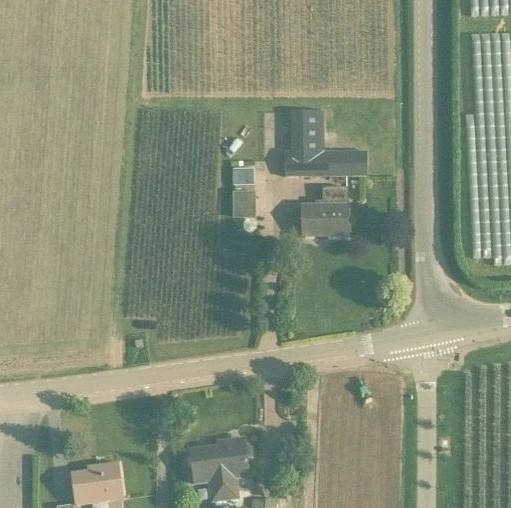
[(366,150),(349,150),(324,150),(323,110),(292,111),(292,151),(286,151),(286,175),(366,175),(366,150)]
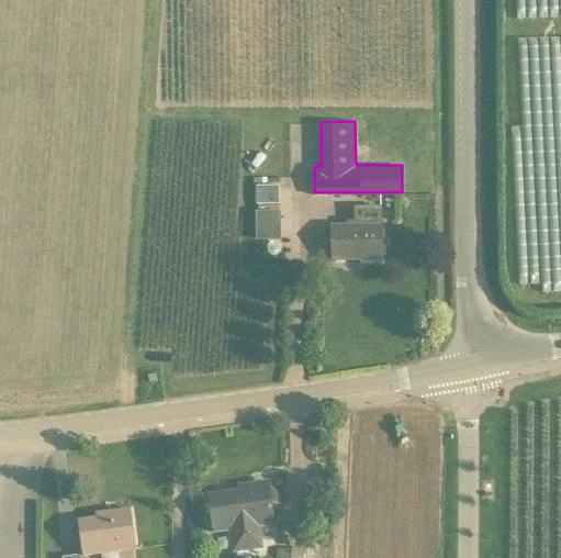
[(273,180),(273,155),(261,155),(261,201),(292,201),(292,180),(273,180)]
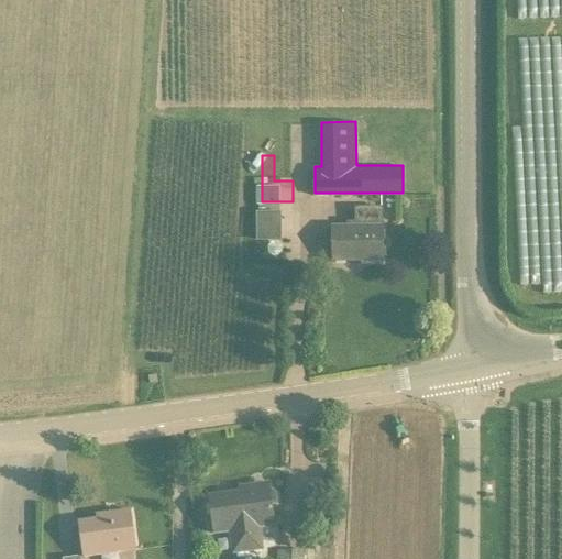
[(383,205),(354,205),(354,219),(346,219),(346,225),(332,225),(332,259),(383,259),(383,205)]
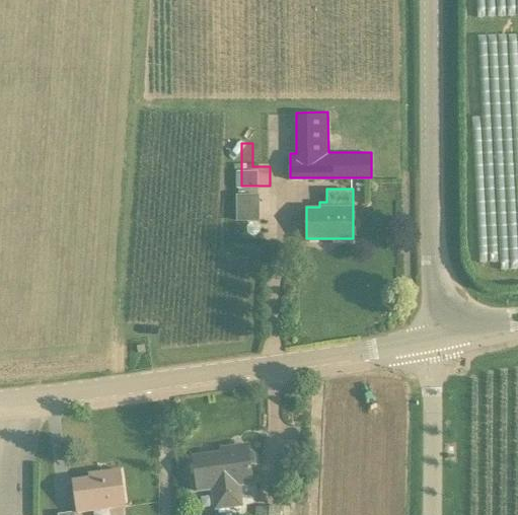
[(252,449),(251,448),(248,448),(247,442),(230,444),(231,449),(193,455),(198,490),(212,487),(215,508),(242,504),(239,484),(253,482),(250,463),(253,462),(254,461),(254,460),(255,459),(255,458),(255,457),(255,456),(255,455),(255,454),(255,453),(254,453),(254,452),(254,451),(253,451),(253,450),(252,449)]
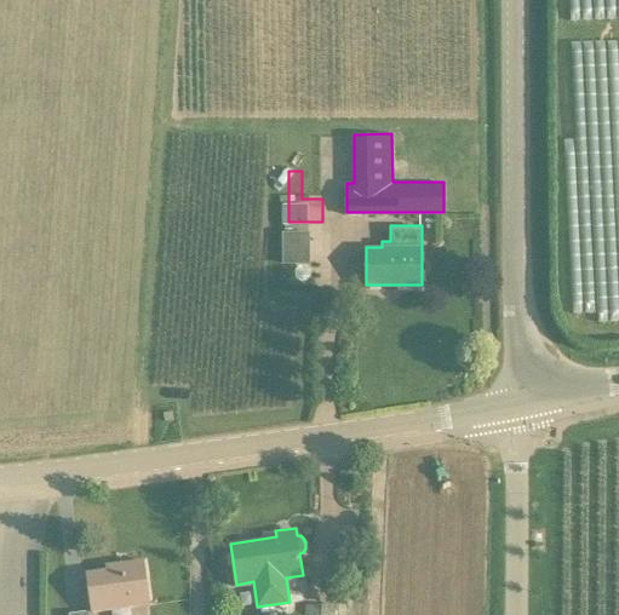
[(87,570),(91,609),(148,603),(143,559),(120,562),(120,567),(87,570)]
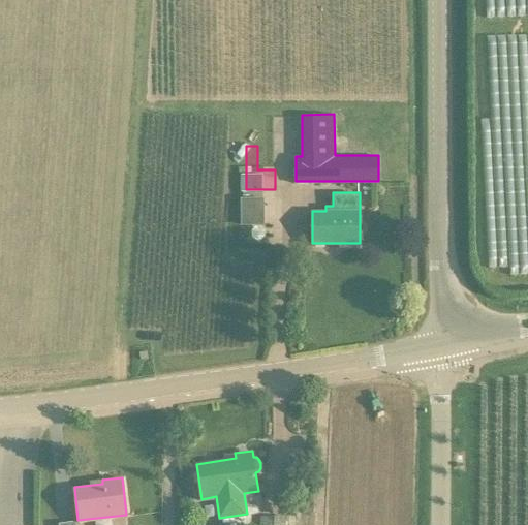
[(296,524),(297,507),(284,507),(285,514),(260,514),(260,524),(296,524)]
